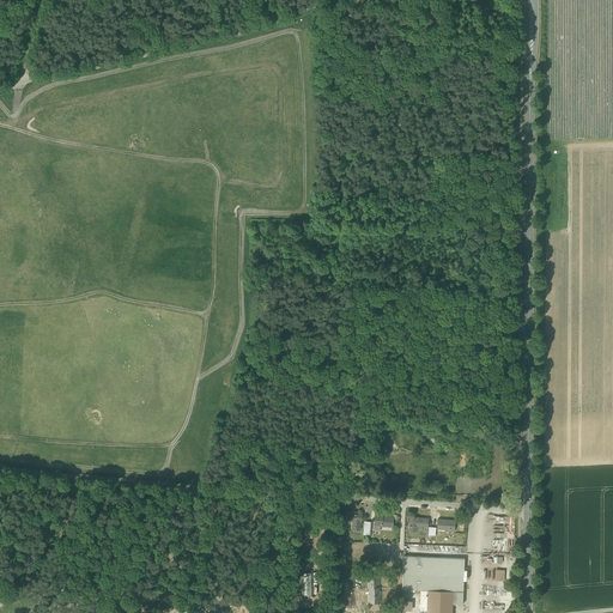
[(354,529),(359,529),(360,522),(362,522),(362,513),(345,511),(345,520),(353,521),(354,521),(354,529)]
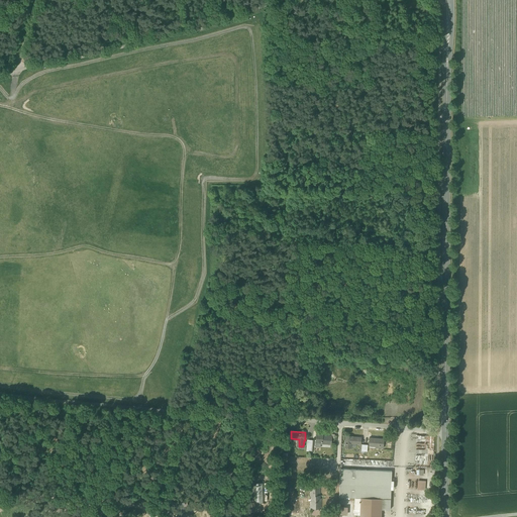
[(315,443),(320,443),(330,444),(331,436),(322,435),(322,433),(316,433),(315,443)]
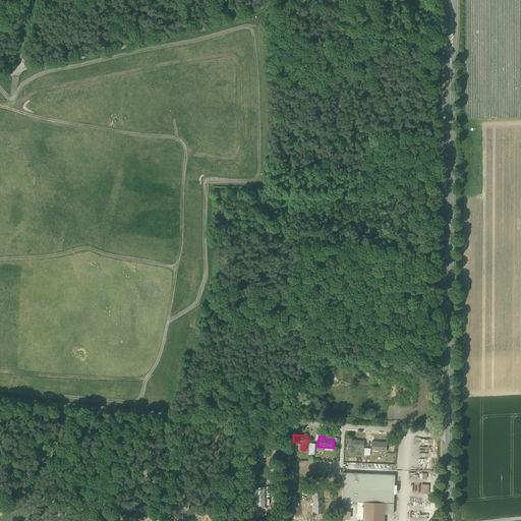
[(347,451),(354,452),(354,447),(363,448),(364,441),(355,440),(348,439),(347,451)]
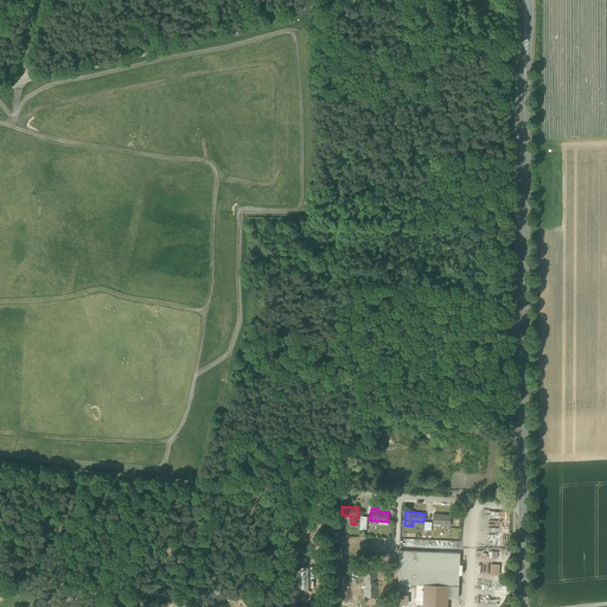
[(441,525),(445,525),(445,524),(446,524),(446,523),(449,524),(451,516),(434,513),(433,523),(441,524),(441,525)]
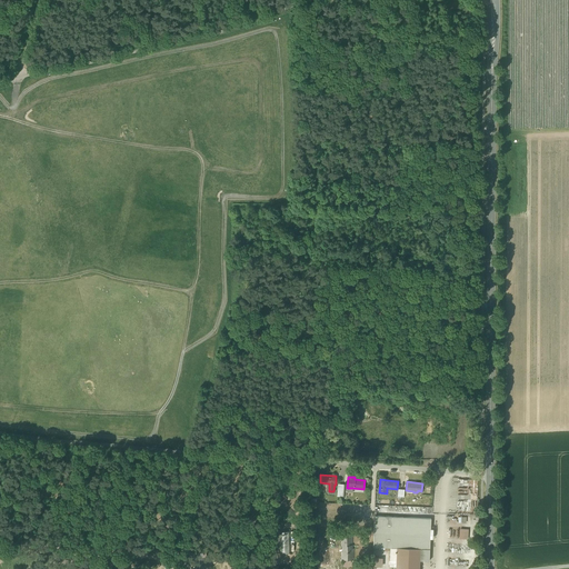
[(465,482),(460,481),(458,493),(468,495),(469,485),(465,483),(465,482)]
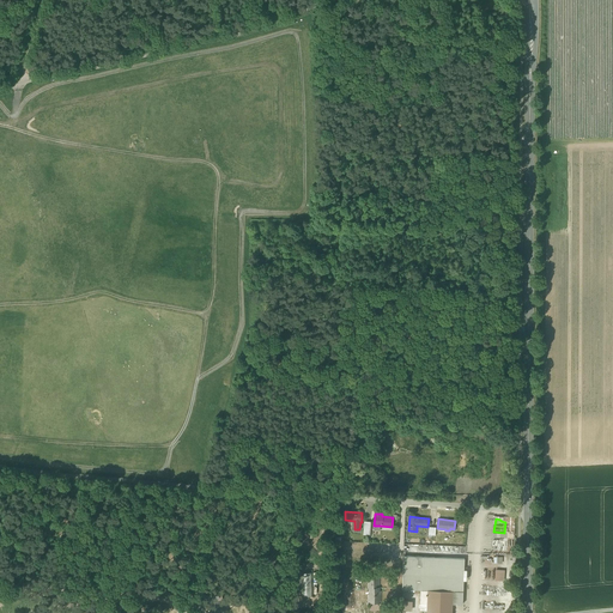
[(402,589),(422,590),(428,590),(453,590),(453,604),(462,605),(463,581),(463,575),(466,575),(466,570),(463,570),(465,558),(404,556),(402,589)]
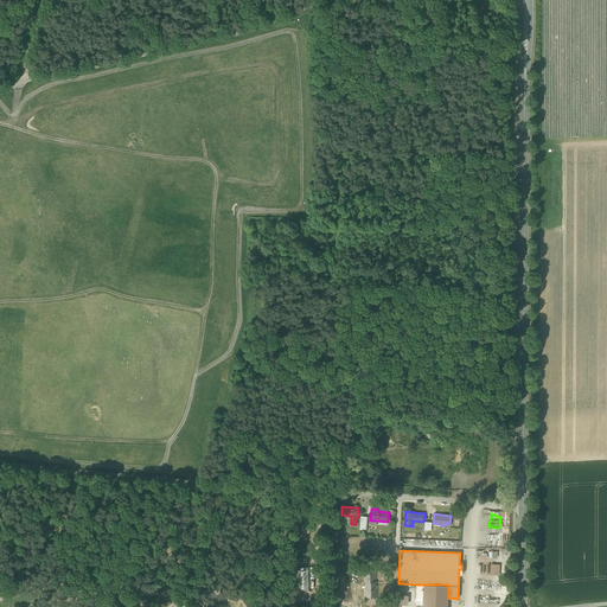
[(499,564),(490,564),(490,575),(499,575),(499,564)]
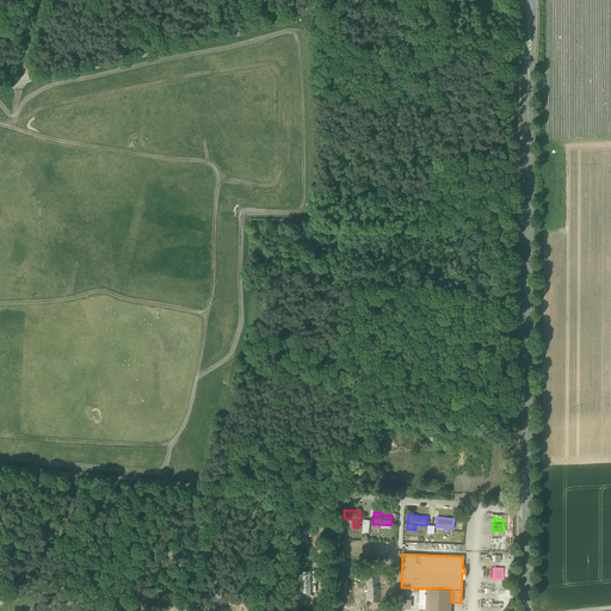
[(304,574),(302,593),(312,594),(313,574),(304,574)]
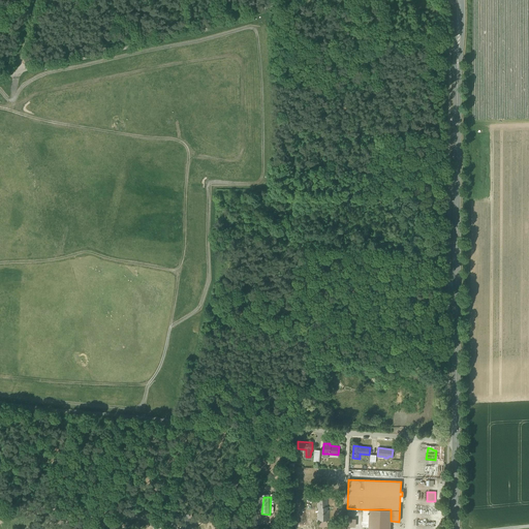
[(316,520),(330,520),(330,507),(329,507),(329,498),(316,498),(316,520)]
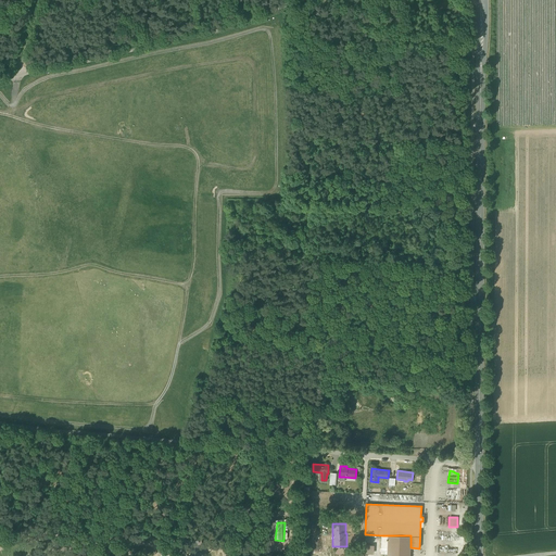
[(411,535),(388,535),(387,554),(387,555),(409,555),(411,547),(411,535)]
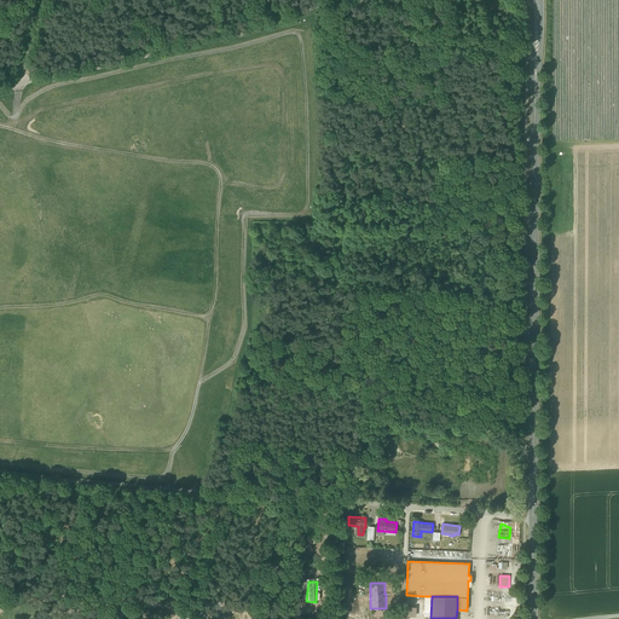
[(416,607),(405,606),(405,617),(416,617),(416,607)]
